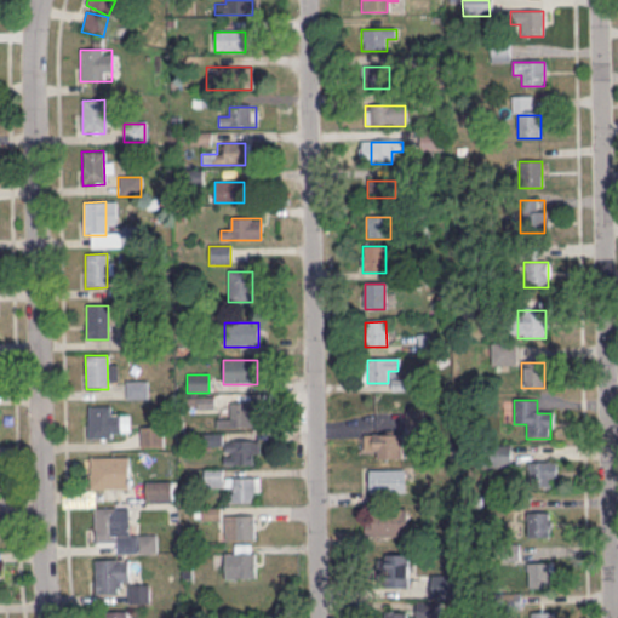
[(255,429),(255,404),(229,404),(229,418),(217,418),(217,429),(255,429)]
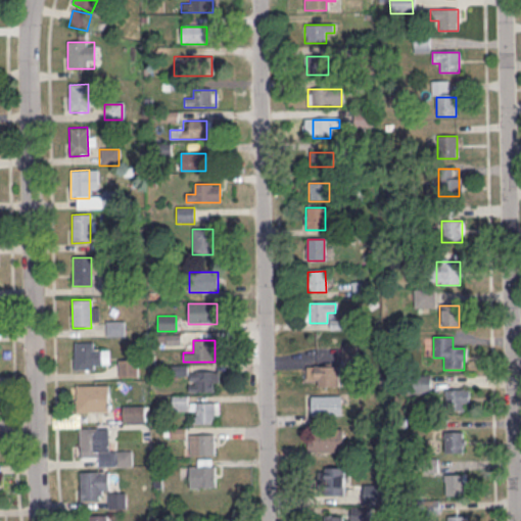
[(74,343),(92,343),(93,372),(75,372),(74,343)]
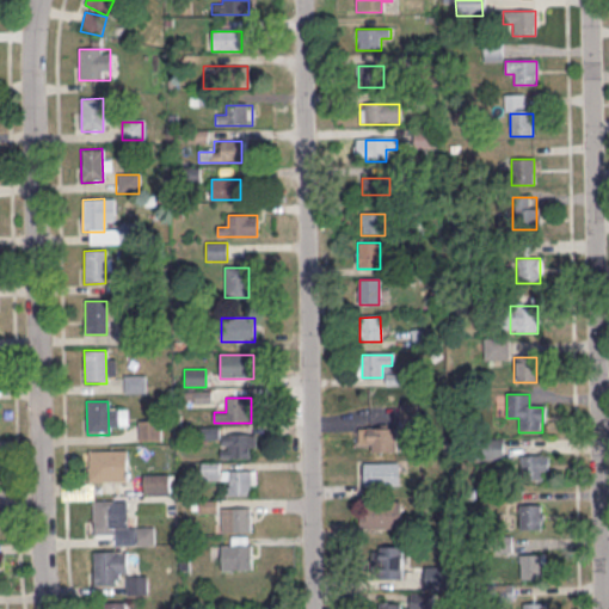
[(160,442),(160,422),(137,422),(137,442),(160,442)]
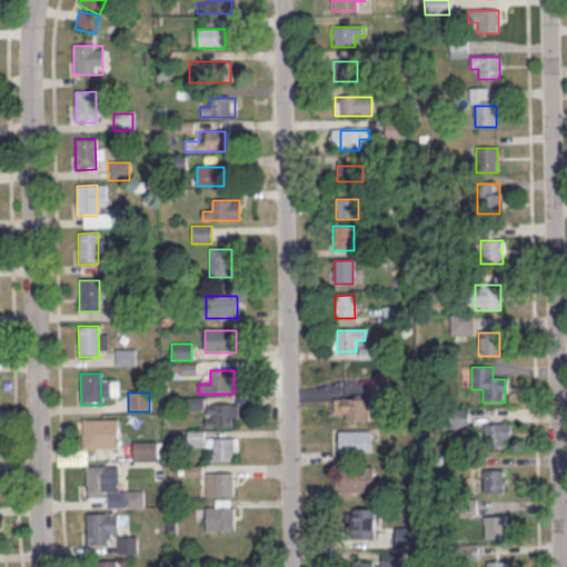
[(368,420),(368,399),(340,399),(340,420),(368,420)]
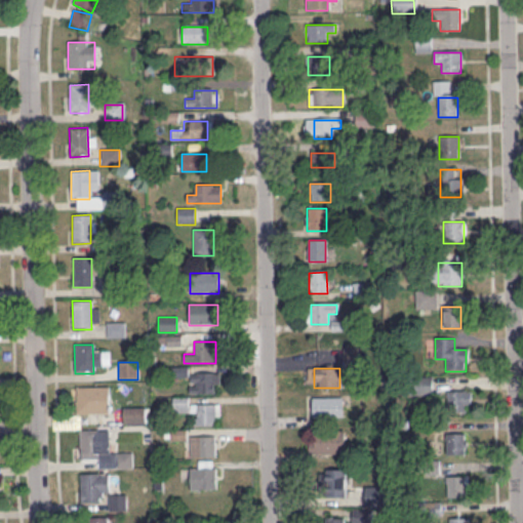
[(217,395),(217,373),(188,373),(188,395),(217,395)]
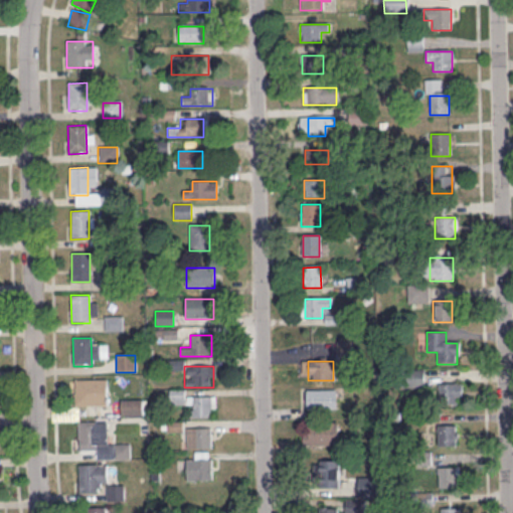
[(423,372),(410,371),(409,387),(422,387),(423,372)]
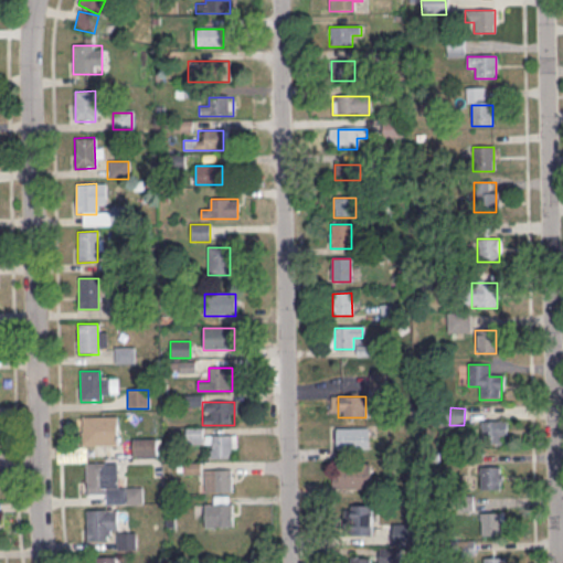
[(82,417),(102,417),(103,448),(83,448),(82,417)]
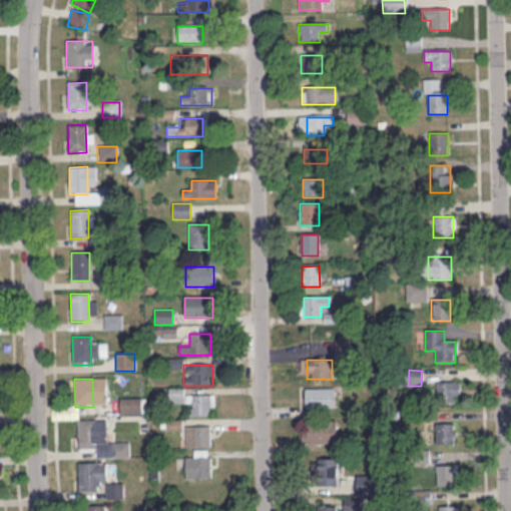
[(459,383),(436,383),(436,403),(459,403),(459,383)]
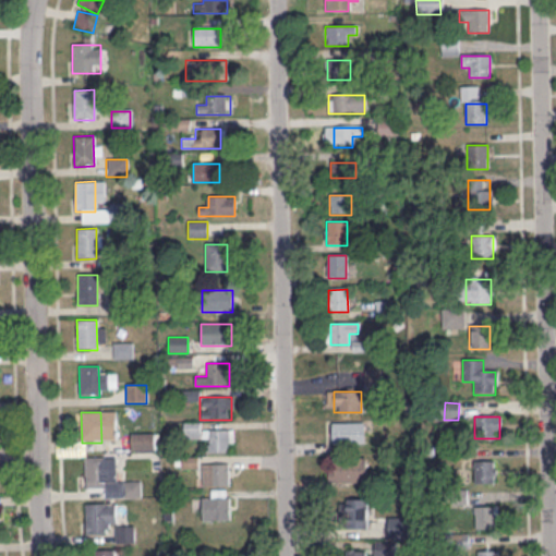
[(363,423),(330,423),(330,444),(363,444),(363,423)]
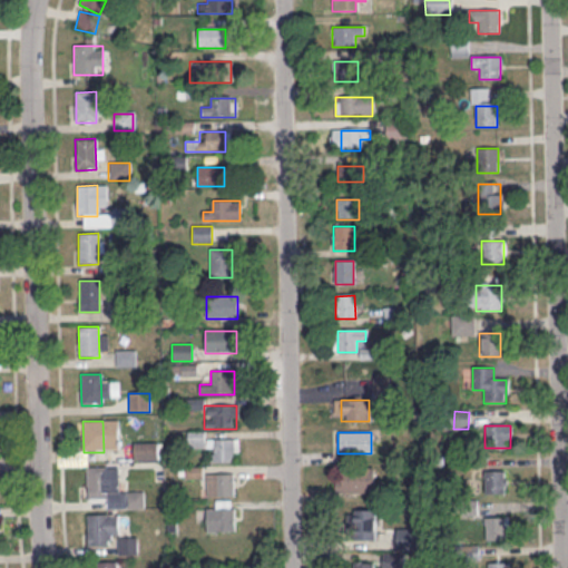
[(237,440),(204,440),(204,433),(187,433),(187,449),(209,449),(209,462),(237,462),(237,440)]
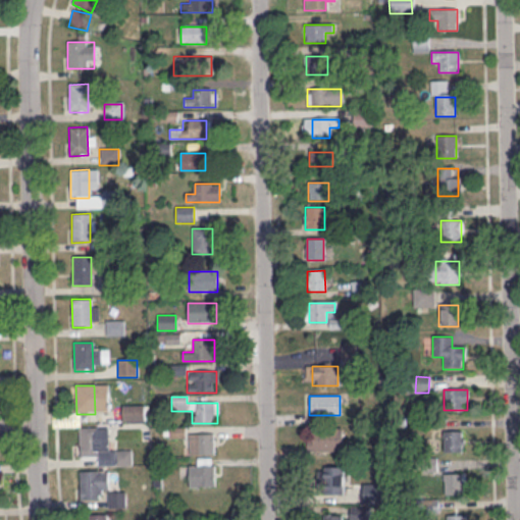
[(122,406),(122,421),(144,421),(144,406),(122,406)]
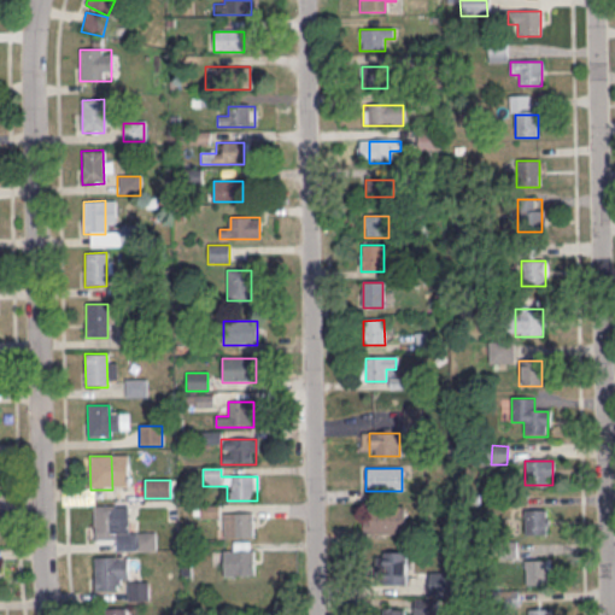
[(92,505),(113,505),(113,539),(92,539),(92,505)]
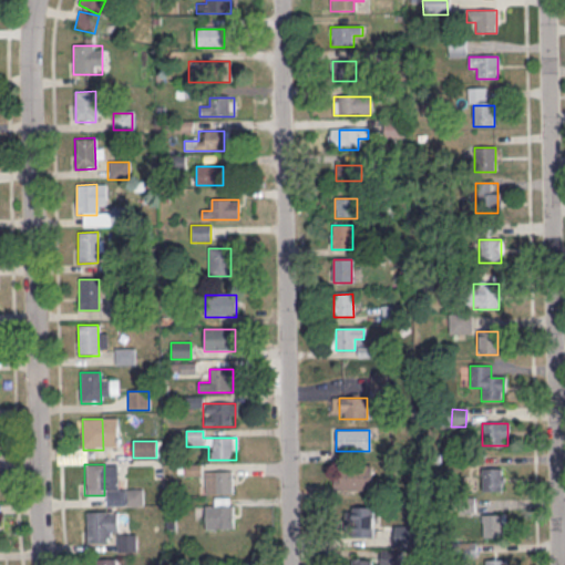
[(371,491),(371,466),(336,466),(336,491),(371,491)]
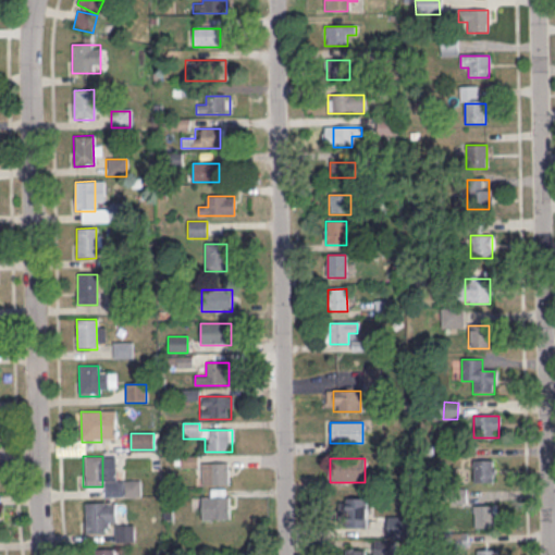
[(494,483),(494,460),(472,460),(472,483),(494,483)]
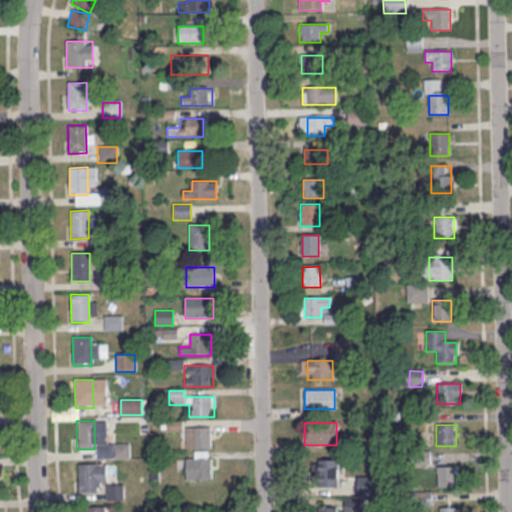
[(186,429),(186,448),(210,448),(210,429),(186,429)]
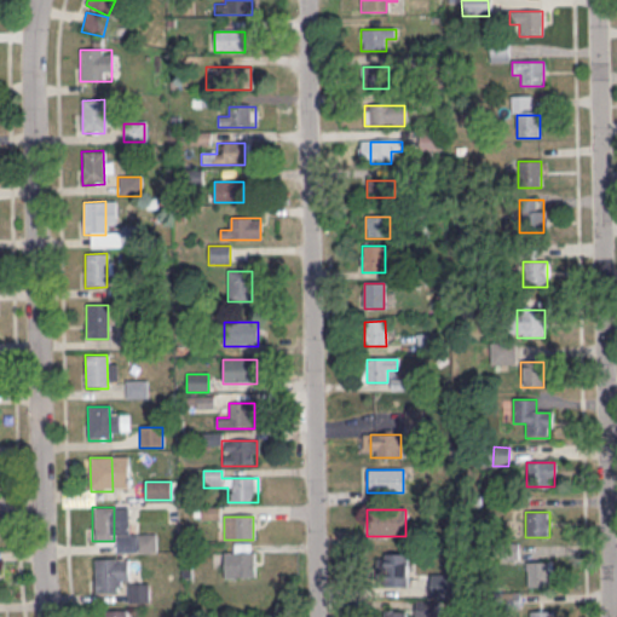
[(254,578),(253,545),(234,545),(234,553),(223,553),(223,580),(254,578)]
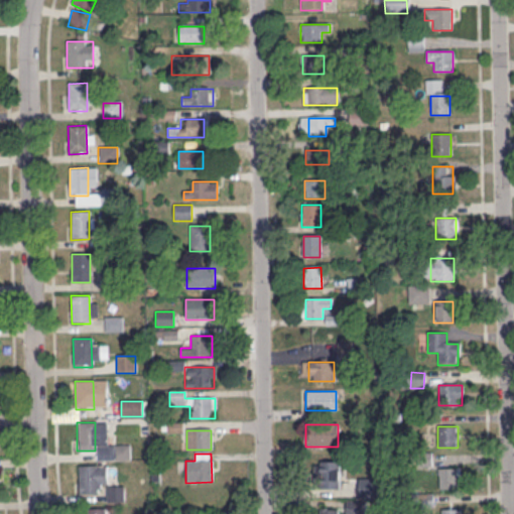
[(339,463),(313,463),(313,489),(339,489),(339,463)]
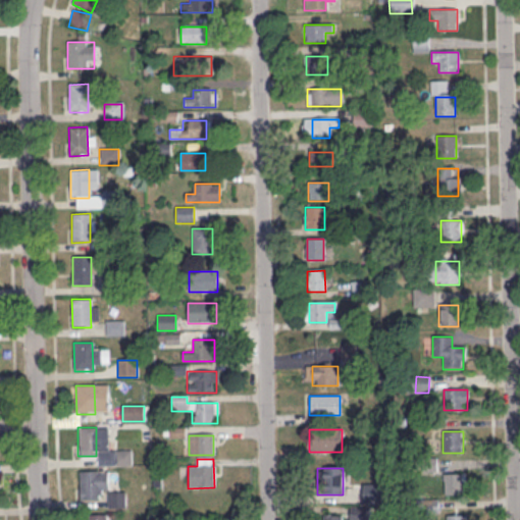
[(78,471),(96,470),(97,499),(79,500),(78,471)]
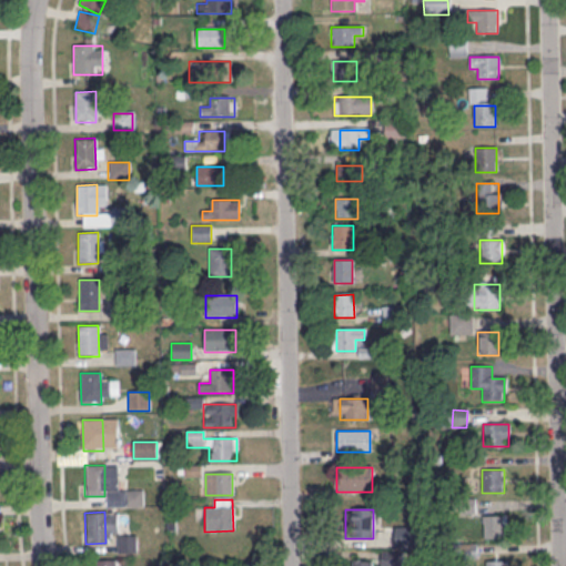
[(483,538),(504,538),(504,516),(483,516),(483,538)]
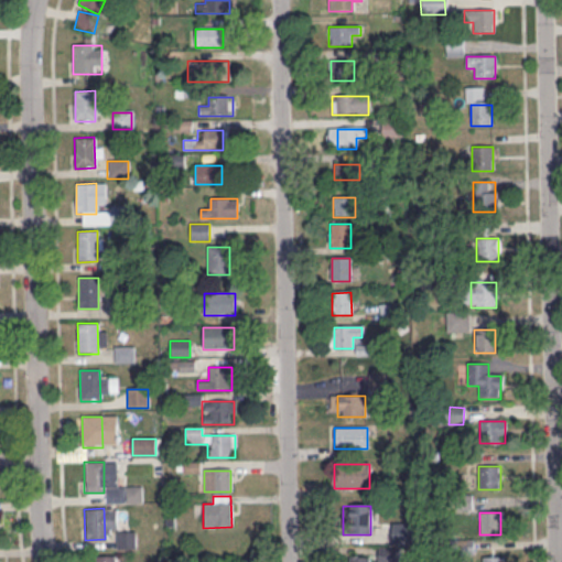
[(117,532),(117,551),(134,551),(134,532),(117,532)]
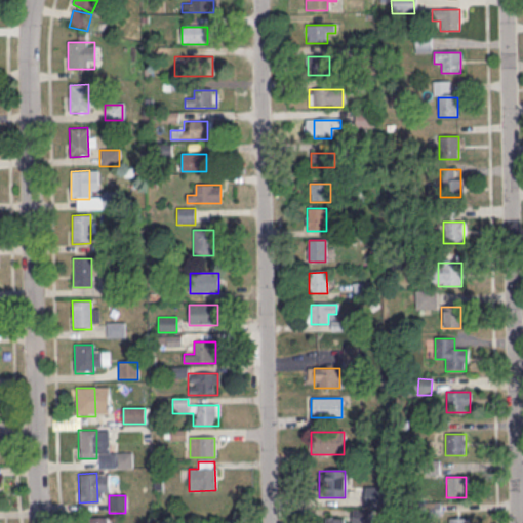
[(371,522),(371,511),(351,511),(351,522),(371,522)]
